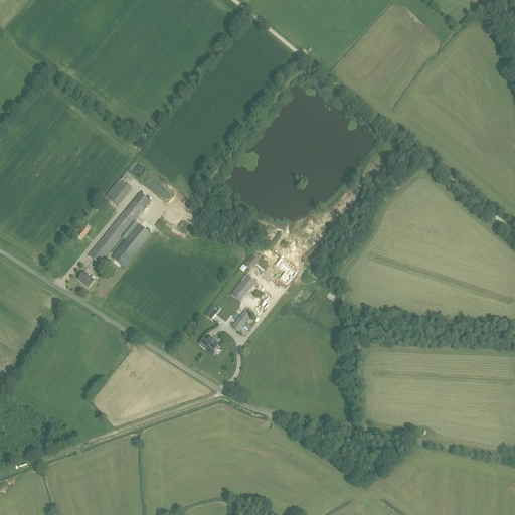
[(126,241),(115,254),(112,258),(125,268),(151,235),(134,221),(150,201),(140,193),(89,255),(99,265),(122,237),(126,241)]
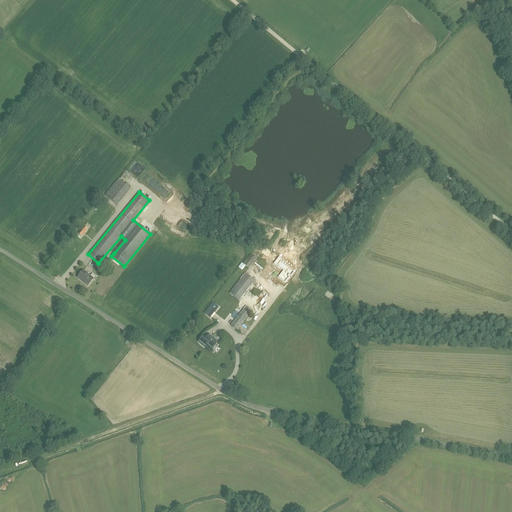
[(107,192),(105,195),(117,205),(120,202),(107,192)]
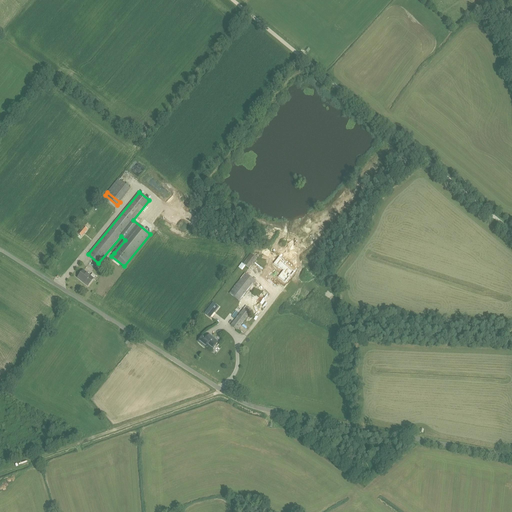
[(144,219),(158,207),(155,203),(141,215),(144,219)]
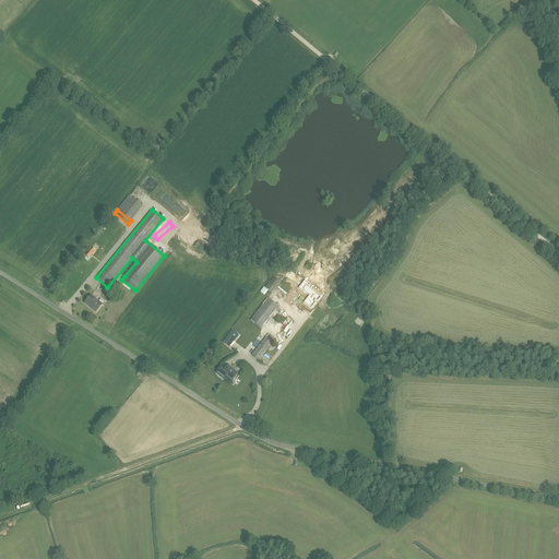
[(91,247),(85,254),(90,258),(96,250),(91,247)]
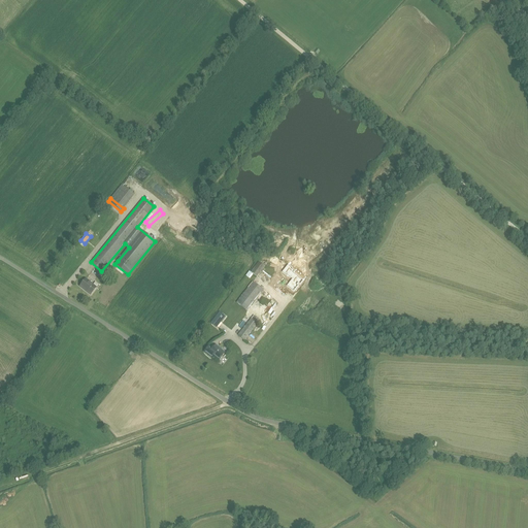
[(259,262),(210,323),(217,327),(221,322),(231,330),(245,314),(261,293),(263,290),(253,282),(264,267),(259,262)]
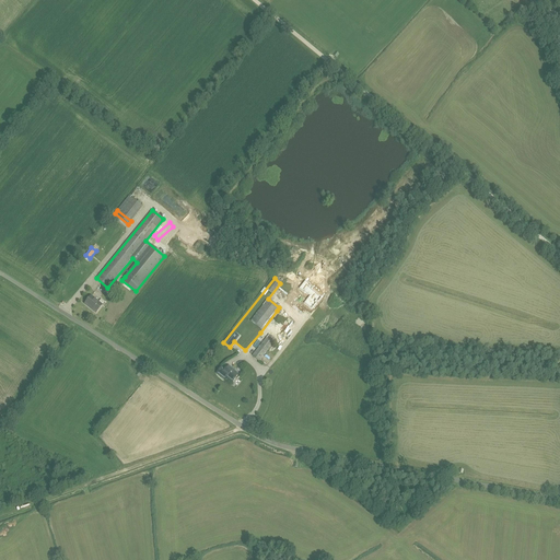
[(318,298),(313,293),(307,289),(310,287),(306,284),(301,280),(295,288),(301,292),(305,295),(300,302),(308,308),(313,303),(311,301),(312,300),(314,302),(318,298)]
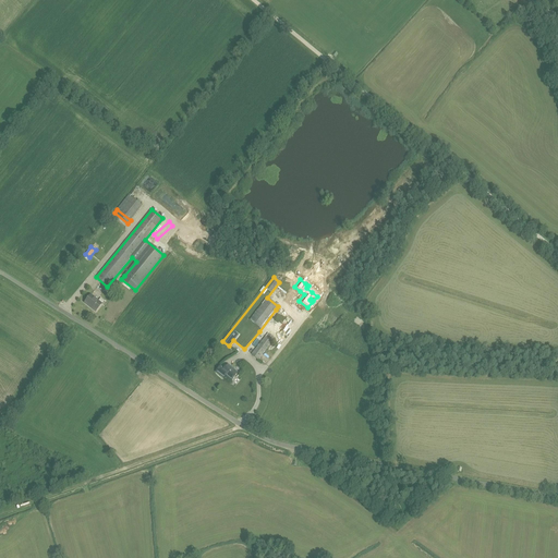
[(96,312),(102,304),(91,295),(85,303),(96,312)]
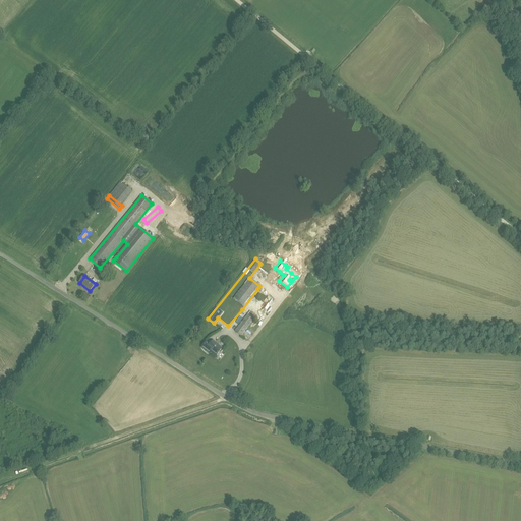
[(264,294),(257,289),(242,309),(248,314),(264,294)]
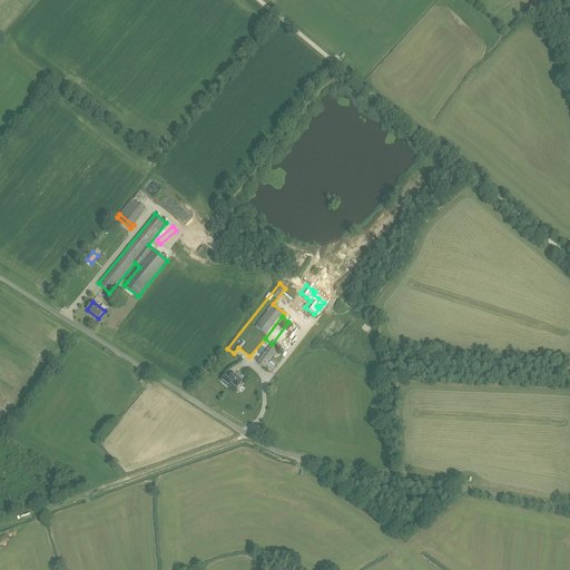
[(272,344),(257,362),(264,367),(277,351),(295,327),(288,322),(272,344)]
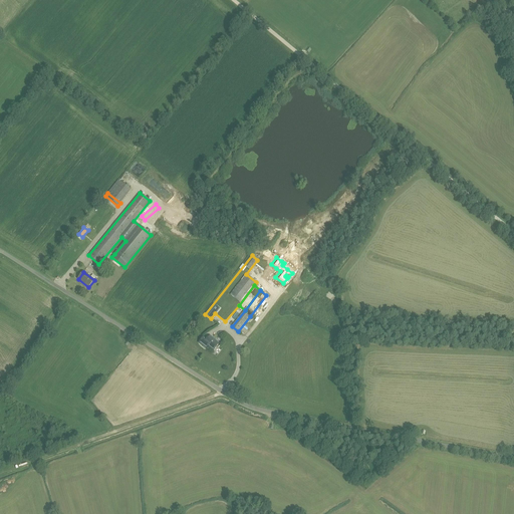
[(207,339),(204,337),(199,342),(207,348),(208,346),(213,350),(219,343),(216,340),(210,335),(207,339)]
